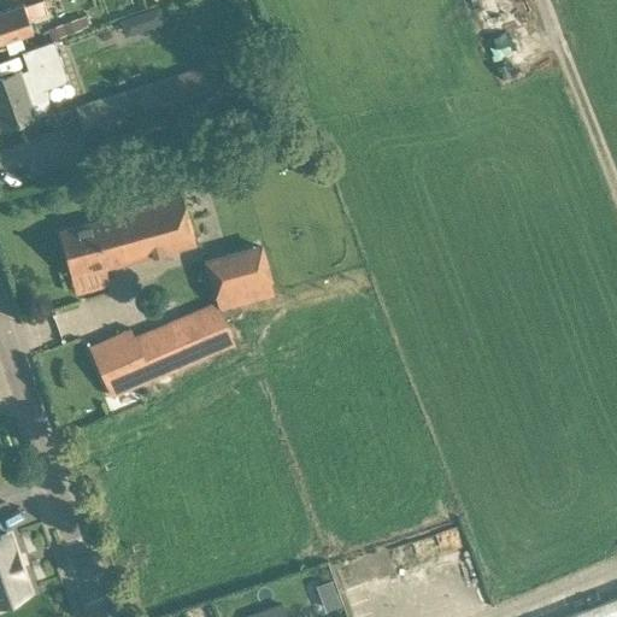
[(37,0),(23,5),(0,12),(0,42),(33,33),(29,21),(47,15),(41,0),(37,0)]
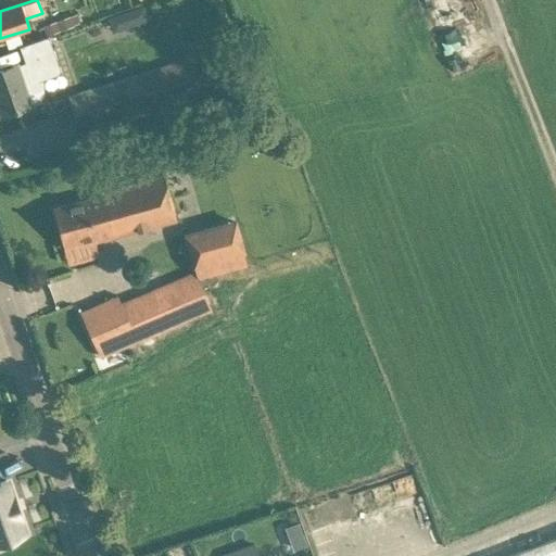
[(143,4),(126,11),(131,26),(149,20),(143,4)]
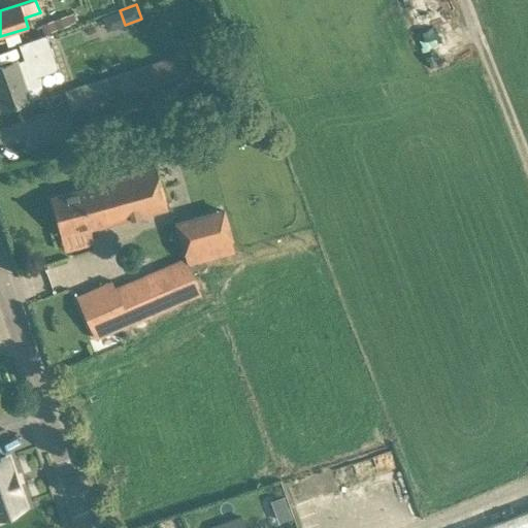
[(73,14),(53,22),(56,30),(76,23),(73,14)]
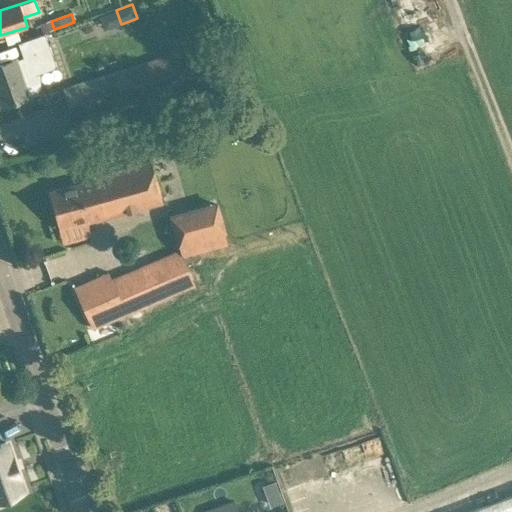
[(18,42),(23,57),(0,64),(0,107),(28,97),(27,95),(33,91),(37,84),(36,77),(35,74),(57,67),(45,33),(18,42)]
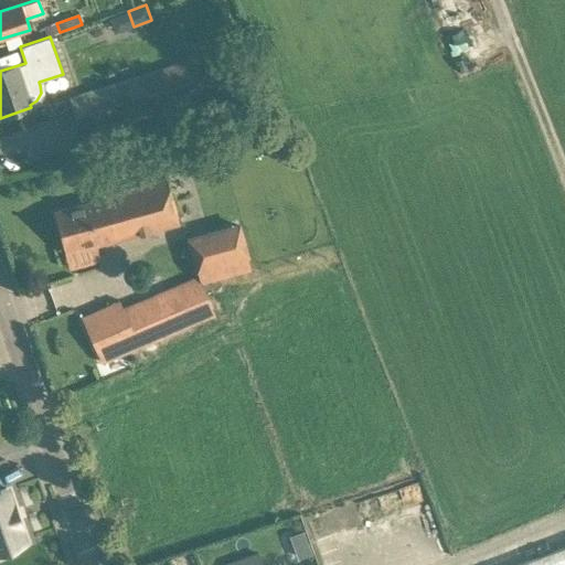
[(70,98),(82,137),(216,95),(204,56),(70,98)]
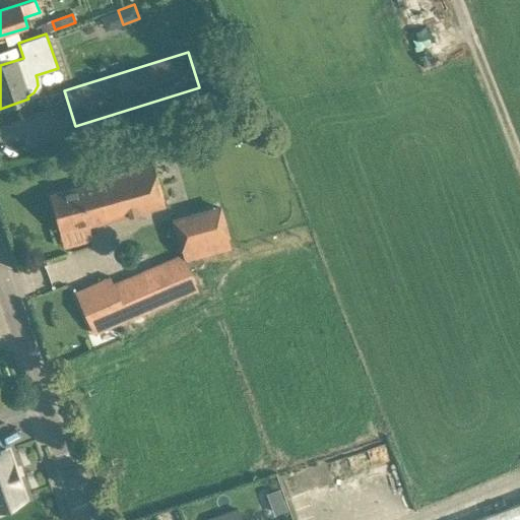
[(166,206),(154,167),(112,178),(107,161),(90,166),(95,182),(50,194),(59,231),(88,223),(89,228),(109,221),(166,206)]
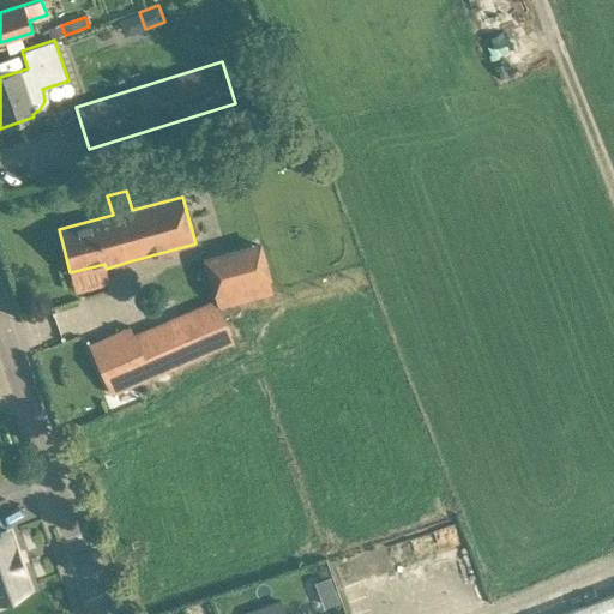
[(272,292),(258,242),(203,259),(216,300),(133,336),(142,354),(125,361),(134,383),(234,342),(218,306),(272,292)]
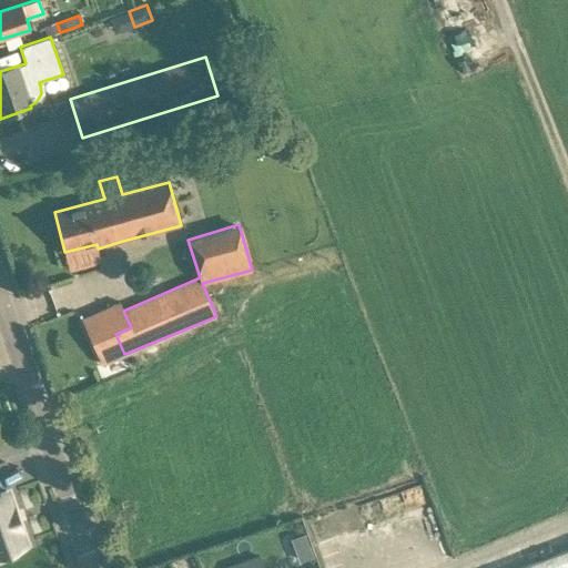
[(131,327),(123,311),(120,303),(82,318),(103,364),(124,354),(115,334),(131,327)]
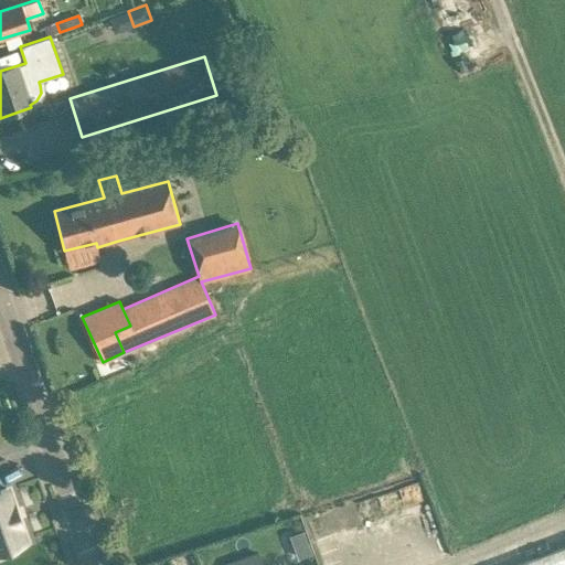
[(0,555),(13,551),(11,546),(25,541),(19,524),(21,524),(13,504),(12,504),(6,488),(0,489),(0,555)]
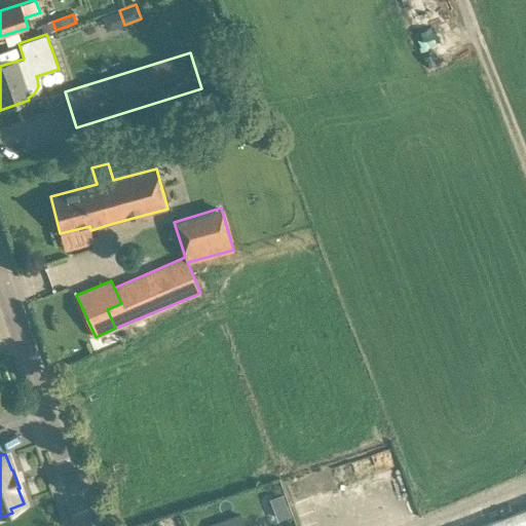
[(525,525),(525,508),(479,525),(525,525)]
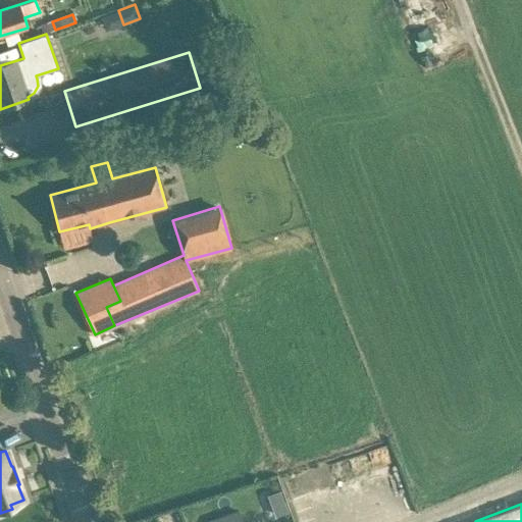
[(212,521),(242,521),(239,512),(212,521)]
